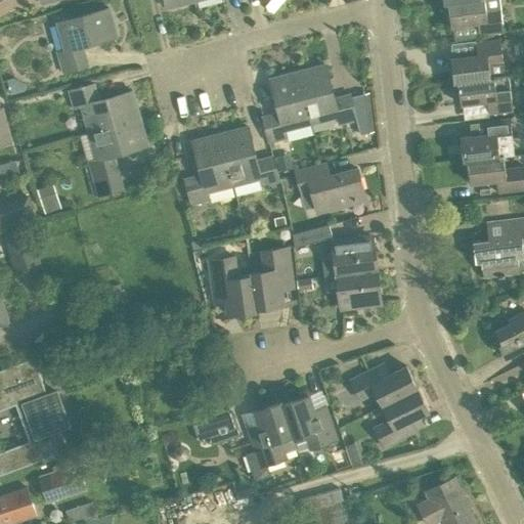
[(470,0),(448,3),(450,26),(477,23),(479,37),(504,34),(499,0),(470,0)]
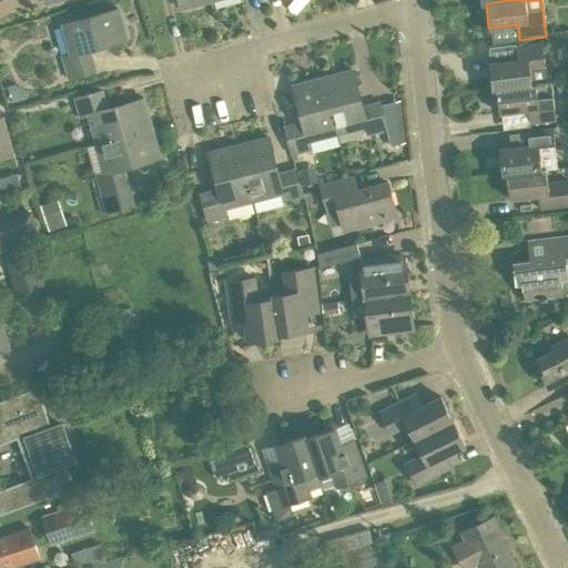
[(70,80),(97,72),(94,67),(90,50),(127,39),(118,9),(62,24),(71,54),(63,57),(70,80)]
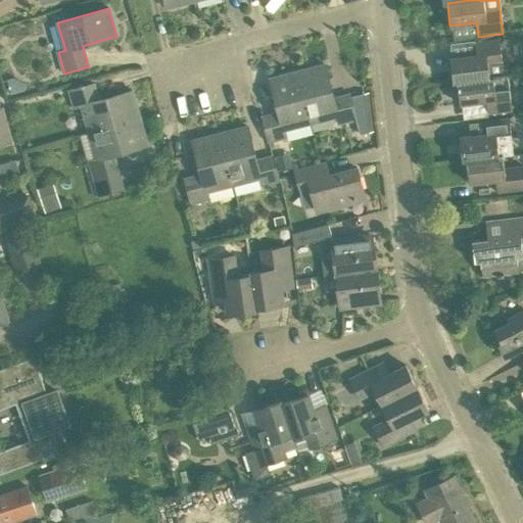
[(493,76),(504,75),(500,39),(475,42),(476,55),(449,58),(453,83),(457,82),(457,81),(493,77),(493,76)]
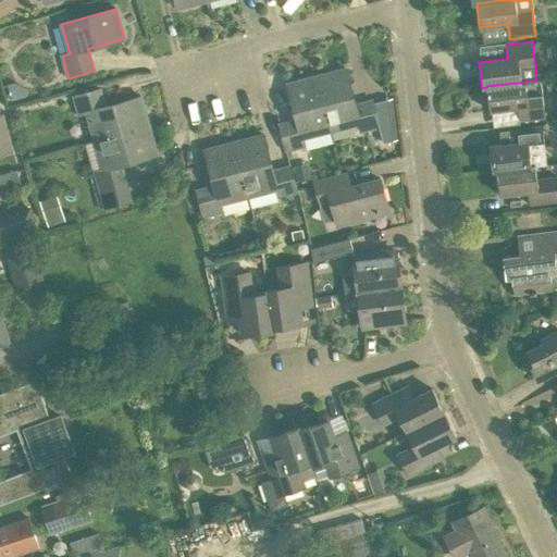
[(317,76),(331,132),(359,124),(361,132),(379,127),(372,100),(355,104),(346,69),(317,76)]
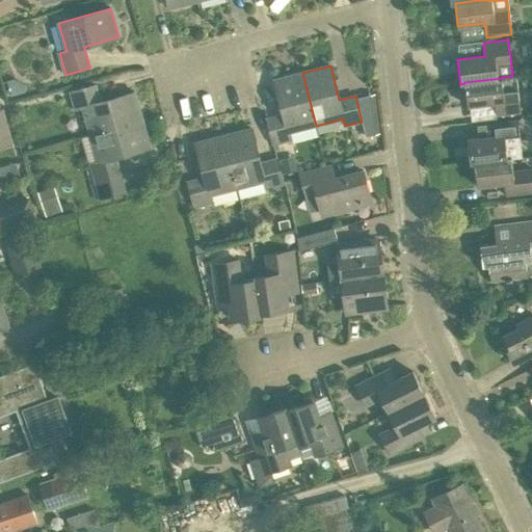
[(288,133),(316,126),(302,73),(274,80),(283,114),(267,118),(273,144),(290,140),(288,133)]
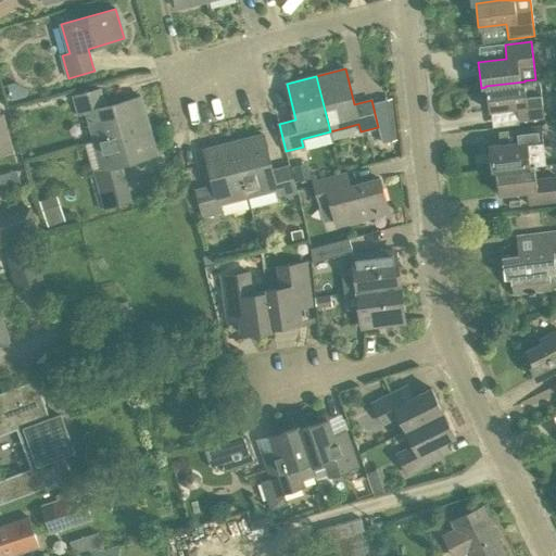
[(518,122),(545,118),(540,79),(535,79),(525,80),(525,81),(485,86),(485,87),(489,116),(517,113),(518,122)]
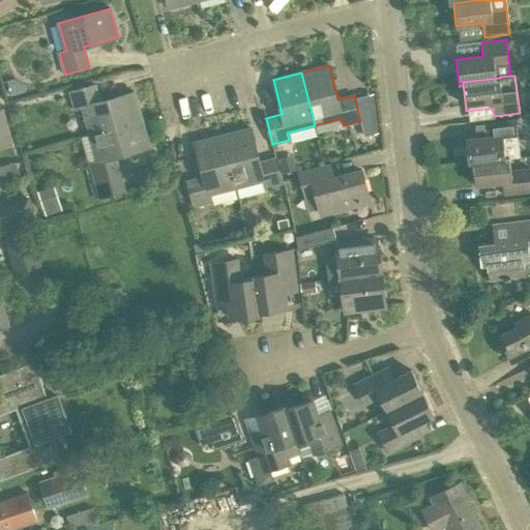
[(90,135),(142,119),(134,91),(101,100),(96,83),(68,91),(74,111),(83,109),(90,135)]
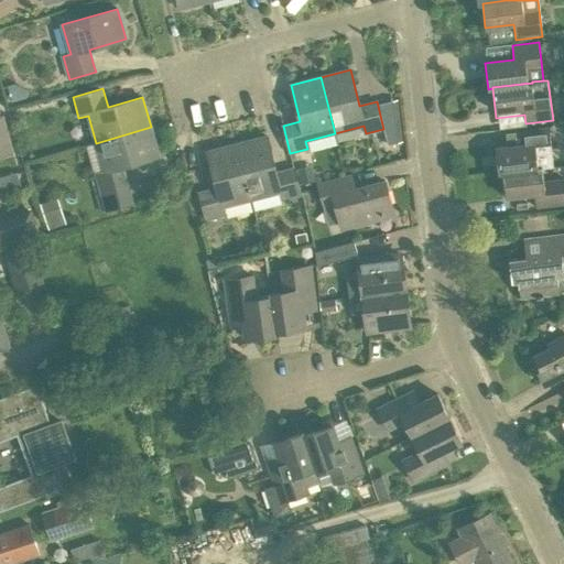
[(0,156),(14,153),(7,122),(0,123),(0,156)]
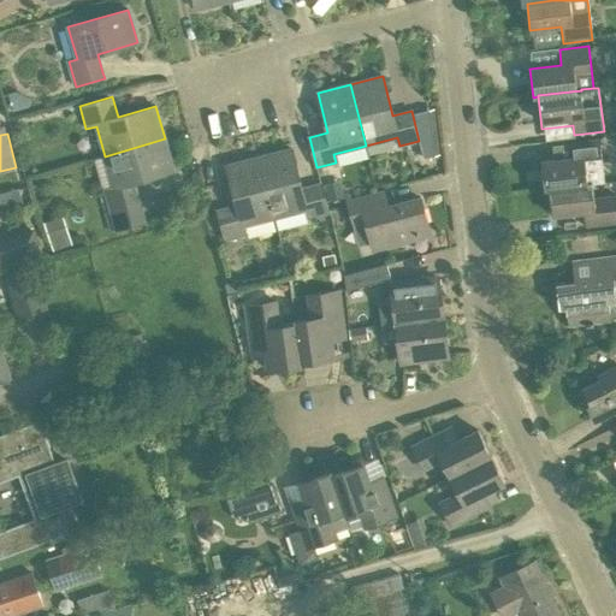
[(165,138),(105,157),(113,185),(104,188),(116,232),(147,224),(136,182),(175,171),(165,138)]
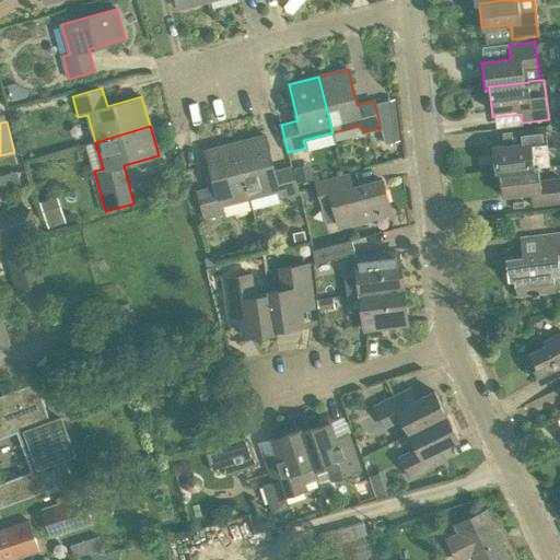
[(538,166),(538,167),(549,165),(545,126),(518,129),(520,143),(492,147),(494,173),(499,172),(535,167),(534,166),(538,166)]
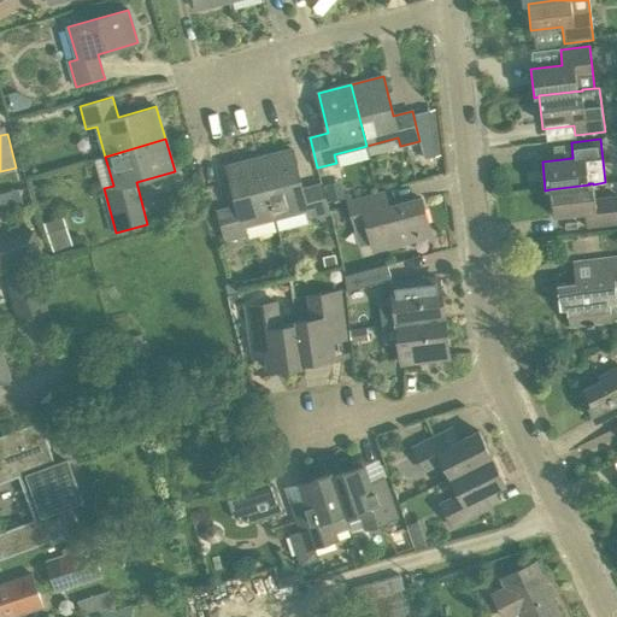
[(440,141),(422,146),(424,157),(441,153),(440,141)]
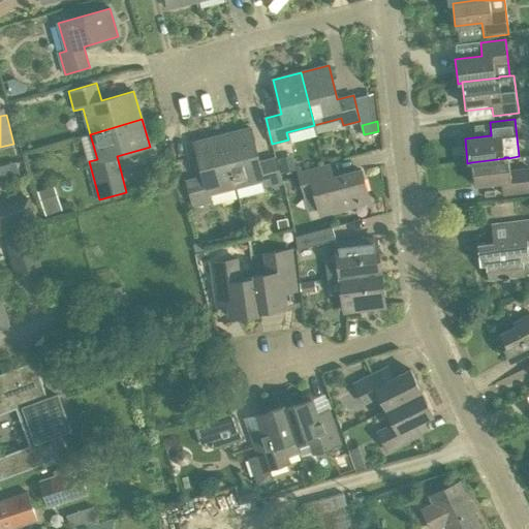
[(222,134),(236,187),(261,181),(263,188),(280,184),(274,158),(259,162),(250,128),(222,134)]
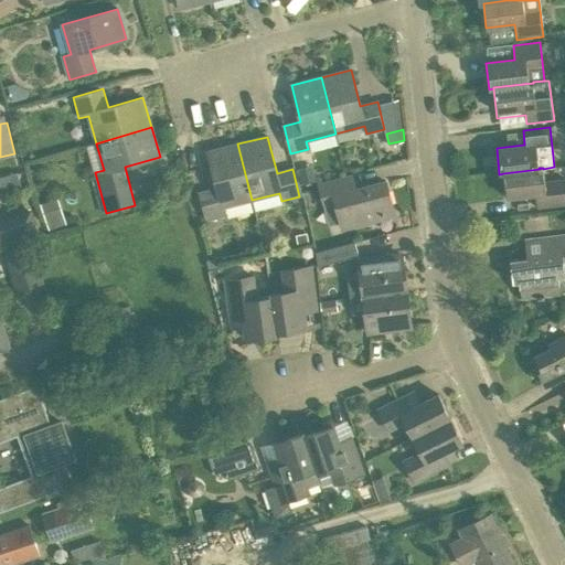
[(222,208),(252,200),(237,144),(208,151),(216,189),(200,193),(206,220),(224,215),(222,208)]
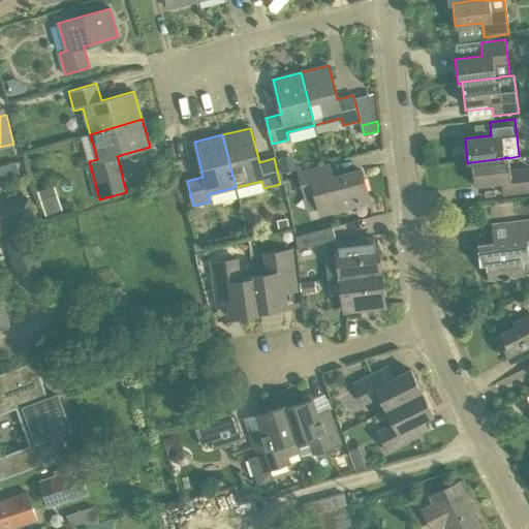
[(528,167),(510,169),(508,158),(508,157),(504,157),(505,158),(471,162),(474,185),(500,182),(502,196),(528,192),(528,167)]
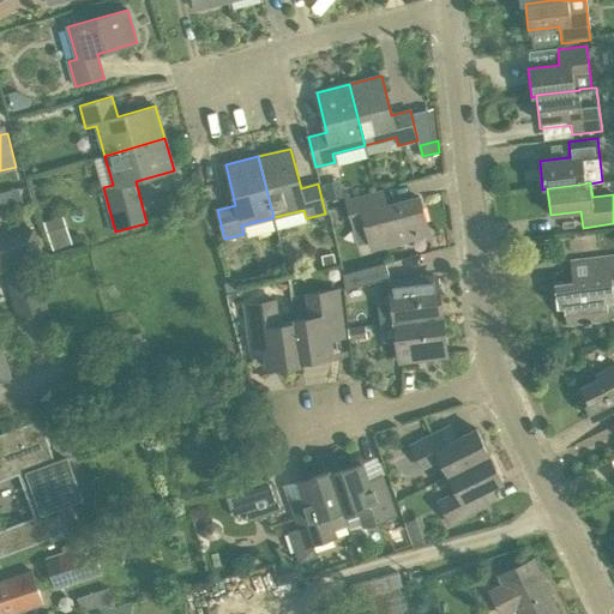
[(387,205),(384,190),(344,199),(351,227),(366,223),(373,250),(428,235),(419,197),(387,205)]
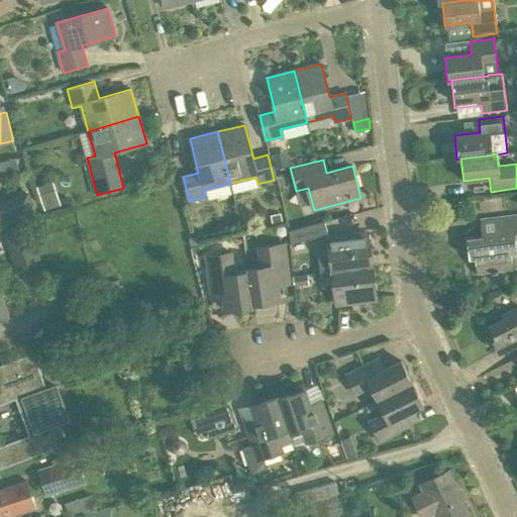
[(58,198),(53,182),(36,187),(41,203),(58,198)]
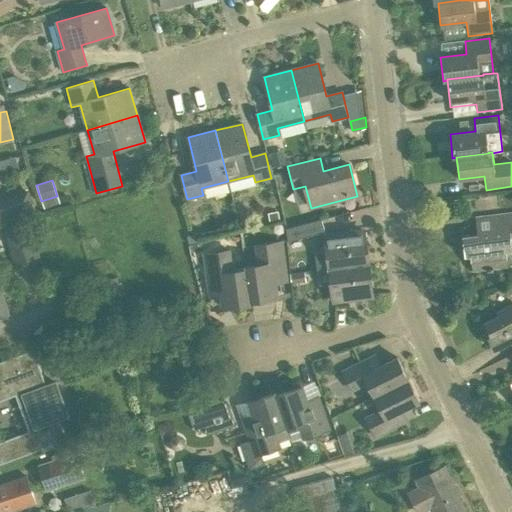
[(0,228),(36,217),(28,191),(0,199),(0,228)]
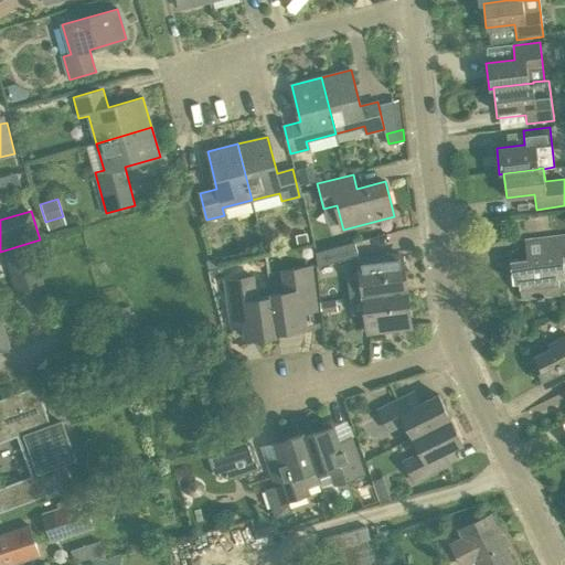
[(561,295),(560,278),(564,277),(563,269),(564,269),(564,267),(564,234),(524,240),(526,258),(510,260),(512,283),(519,283),(521,300),(561,295)]
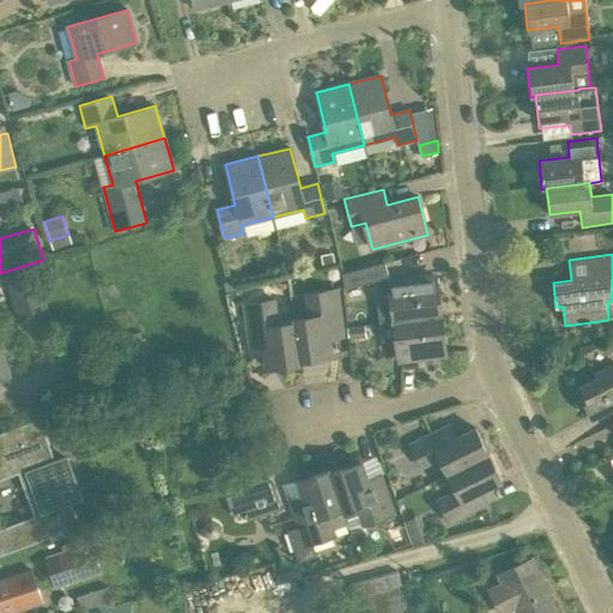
[(345,289),(389,278),(384,262),(343,273),(345,289)]
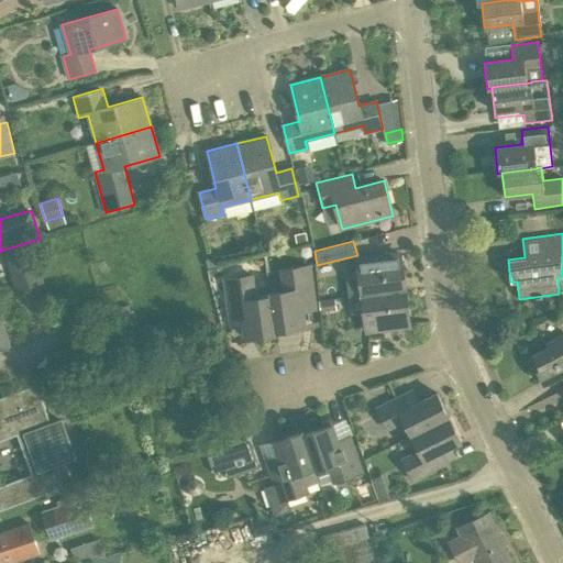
[(14,290),(44,283),(33,242),(3,251),(14,290)]
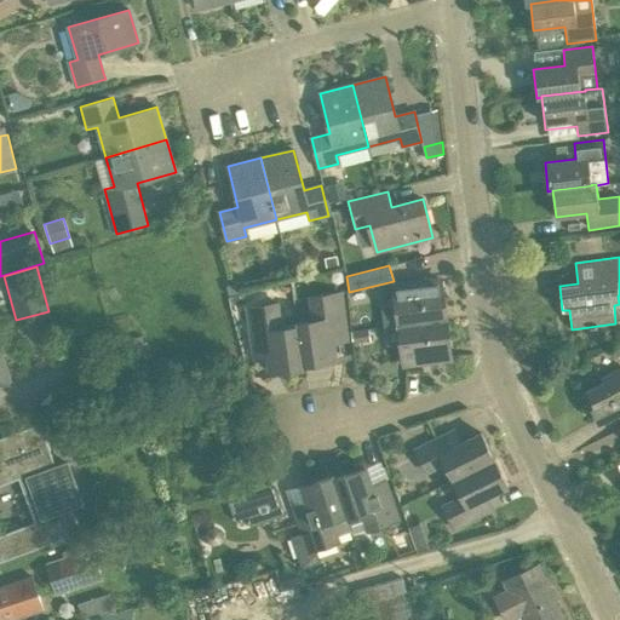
[(399,326),(446,319),(441,280),(394,286),(399,326)]
